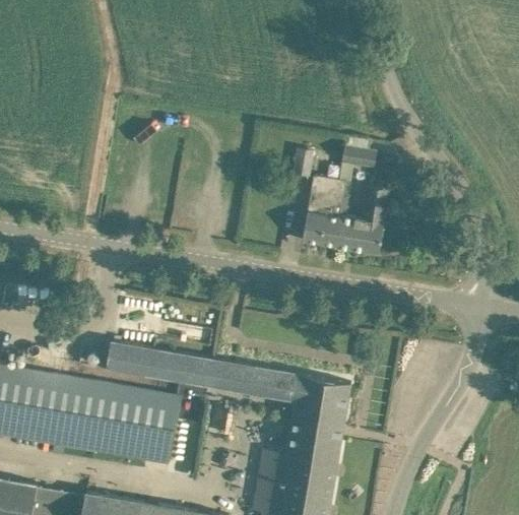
[(343,147),(341,164),(352,166),(353,166),(374,169),(376,152),(368,151),(369,144),(370,143),(358,141),(346,139),(346,141),(345,148),(343,147)]
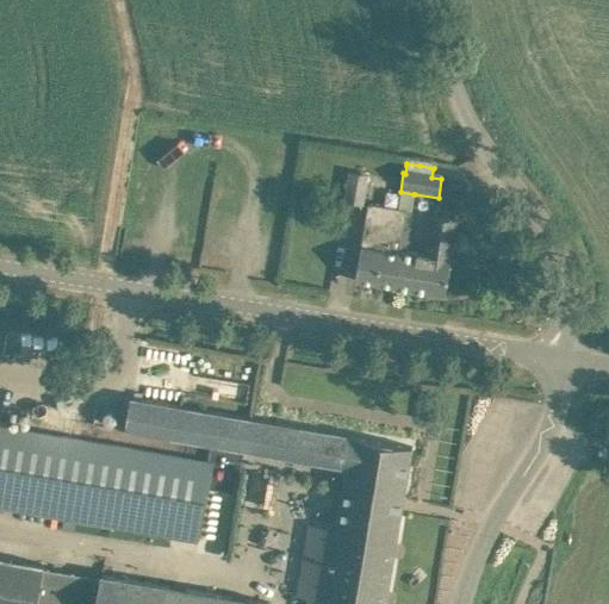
[(367,179),(348,175),(343,205),(362,209),(367,179)]
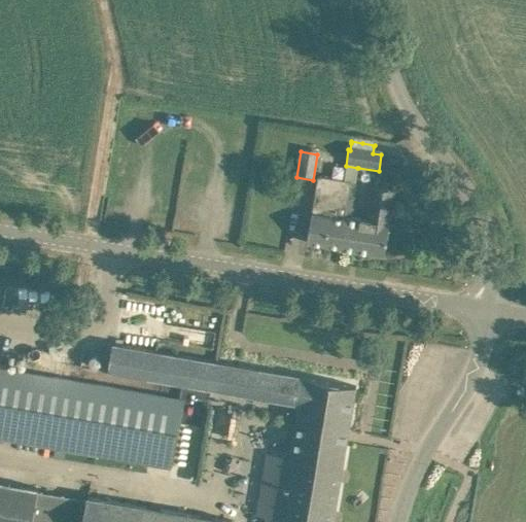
[(309,225),(306,246),(340,251),(345,220),(350,185),(343,184),(317,180),(315,193),(311,217),(309,225)]
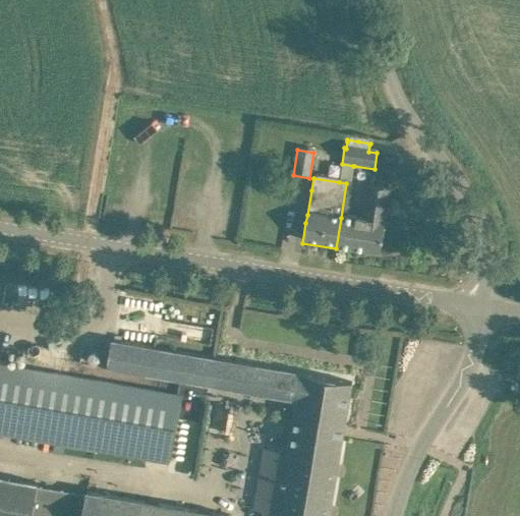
[(336,248),(336,250),(341,251),(380,256),(390,191),(369,188),(367,188),(362,221),(346,219),(341,218),(336,248)]
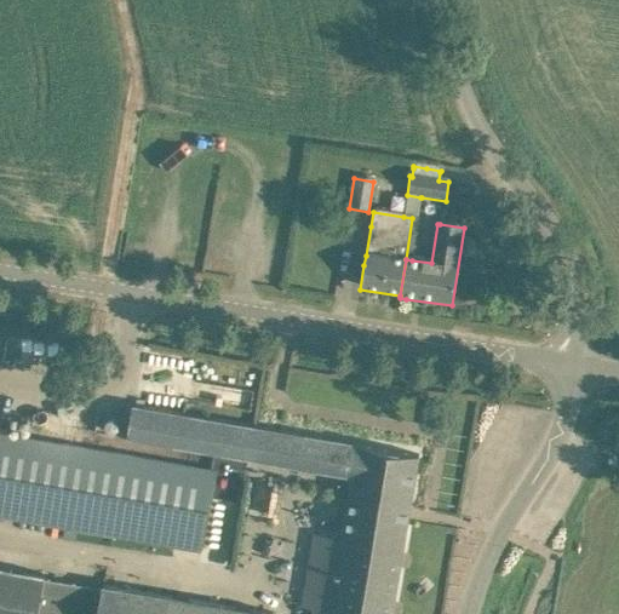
[(120,423),(118,440),(126,442),(150,447),(191,453),(211,457),(347,480),(353,481),(351,489),(348,509),(342,543),(315,538),(302,610),(311,612),(311,613),(391,613),(407,518),(418,459),(359,449),(359,446),(132,408),(129,425),(120,423)]
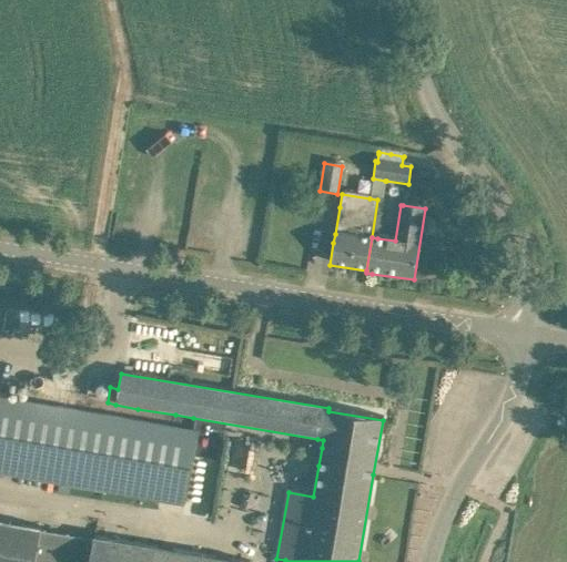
[(0,473),(44,481),(183,506),(186,484),(195,436),(190,435),(173,431),(112,421),(78,416),(57,412),(0,401),(0,473)]
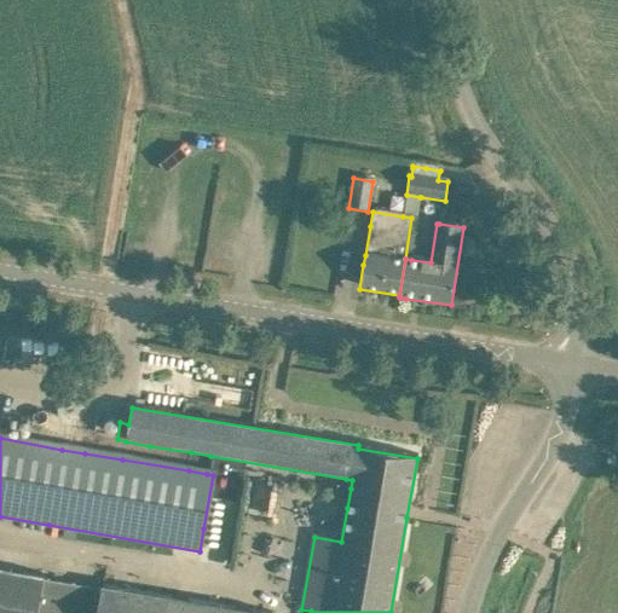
[(63,531),(62,541),(74,543),(76,533),(63,531)]
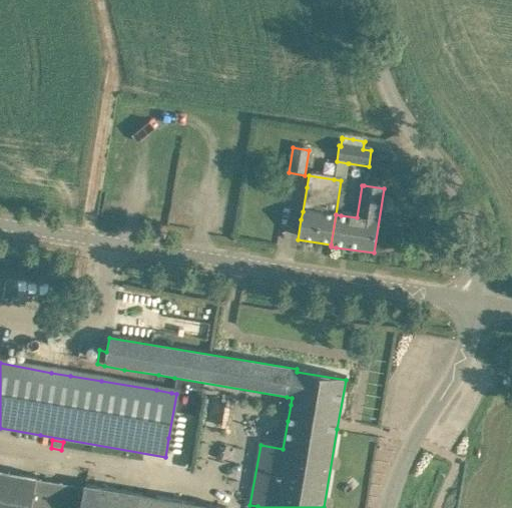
[(32,507),(36,482),(37,479),(0,472),(0,507),(32,507)]
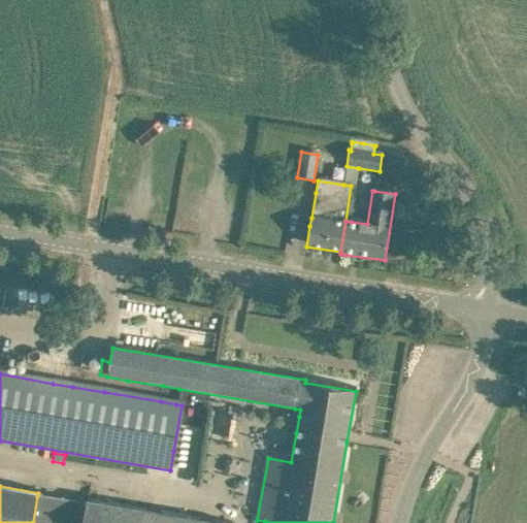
[(37,496),(33,522),(83,522),(87,504),(37,496)]
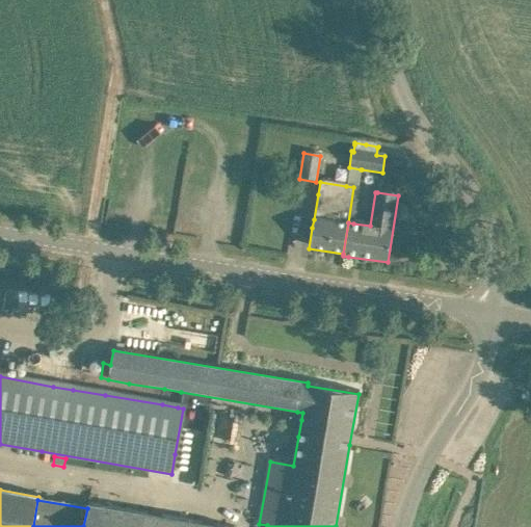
[(210,526),(88,505),(87,508),(83,526),(210,526)]
